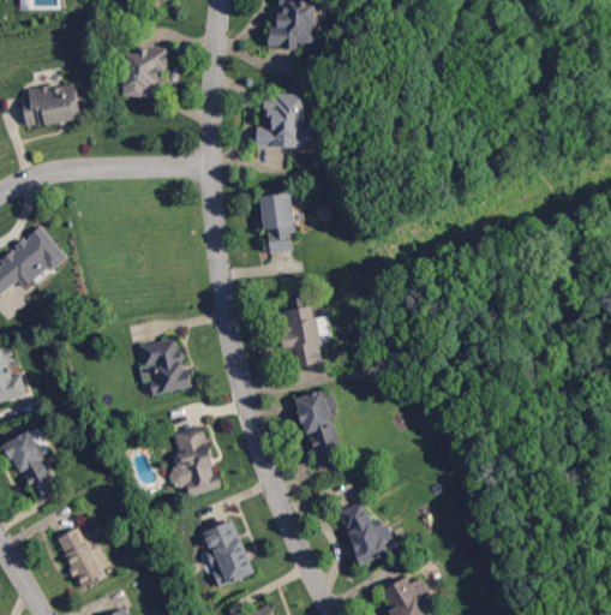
[(315,0),(315,5),(315,7),(315,41),(315,42),(312,42),(306,42),(299,42),(297,41),(297,43),(297,48),(295,48),(293,48),(283,48),(283,46),(270,46),(269,46),(269,23),(276,23),(276,13),(276,12),(283,12),(283,11),(283,10),(283,7),(283,4),(280,4),(280,0),(315,0)]
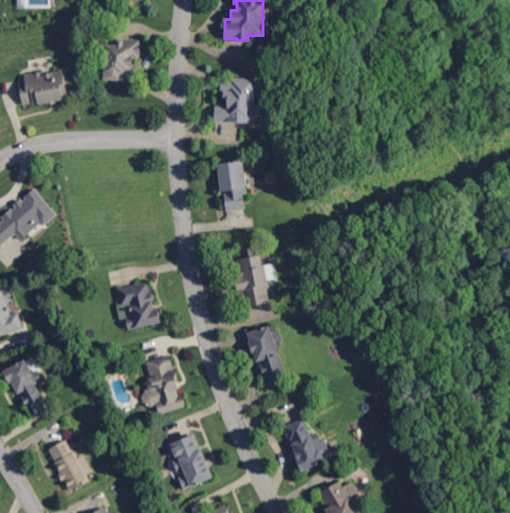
[(137,59),(135,59),(134,64),(136,64),(135,73),(133,73),(133,82),(102,80),(103,67),(104,61),(101,61),(101,60),(102,49),(104,50),(105,44),(113,45),(114,38),(139,40),(137,59)]
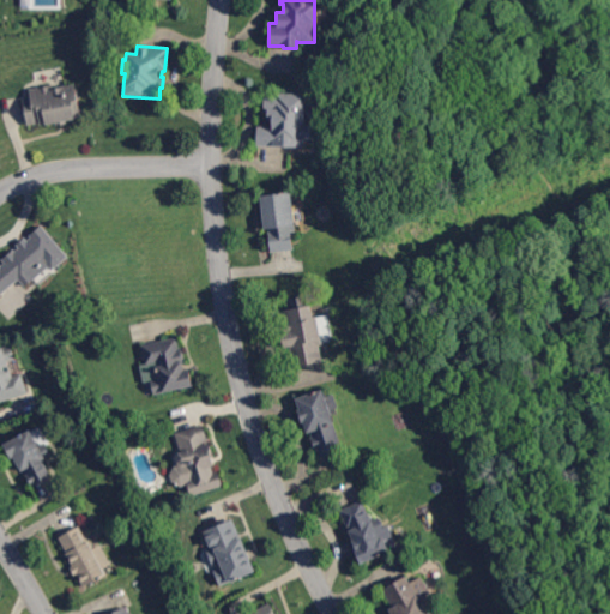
[(76,103),(78,116),(70,118),(60,120),(59,120),(58,120),(40,124),(38,120),(28,122),(26,122),(25,119),(22,101),(24,101),(30,100),(29,90),(48,86),(49,90),(72,85),(76,103)]
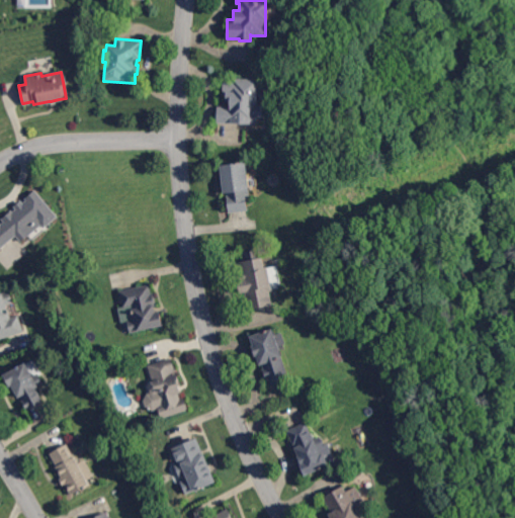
[(257,83),(256,104),(262,105),(262,107),(262,117),(257,117),(256,124),(241,124),(217,123),(216,123),(217,106),(230,107),(230,101),(225,100),(225,99),(225,96),(225,94),(222,94),(222,82),(232,82),(232,79),(257,80),(257,83)]
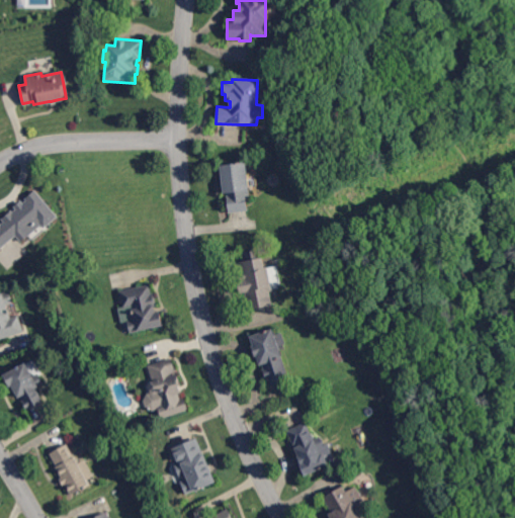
[(249,195),(246,196),(247,210),(244,211),(228,213),(226,195),(227,195),(227,193),(222,193),(221,182),(221,180),(221,179),(219,165),(245,162),(246,172),(248,191),(249,195)]
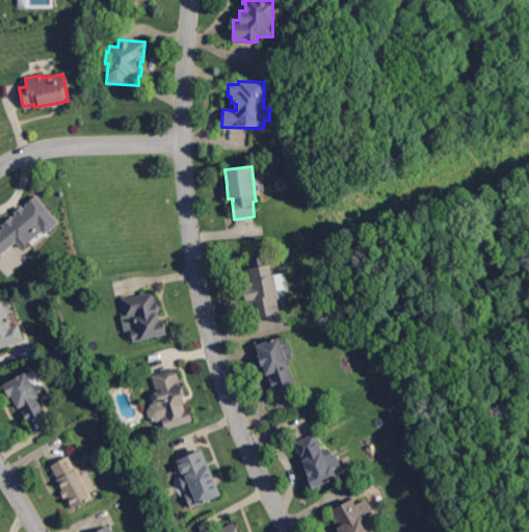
[(57,222),(43,235),(43,236),(40,233),(27,243),(20,249),(15,242),(14,243),(0,255),(0,230),(2,229),(0,225),(0,223),(10,215),(11,217),(15,215),(12,211),(19,206),(21,209),(24,206),(23,205),(31,197),(34,194),(57,222)]
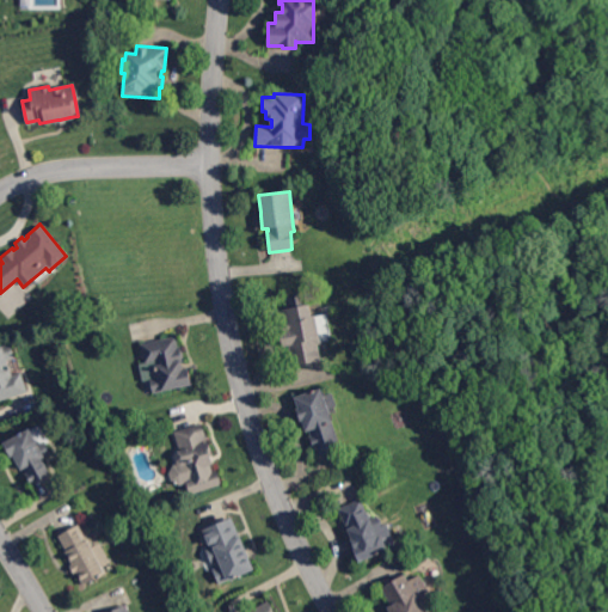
[(311,318),(314,317),(314,318),(319,343),(320,344),(315,346),(319,362),(317,362),(294,367),(292,367),(288,348),(281,349),(278,334),(283,332),(282,326),(282,325),(278,326),(276,312),(284,310),(283,300),(306,295),(311,318)]
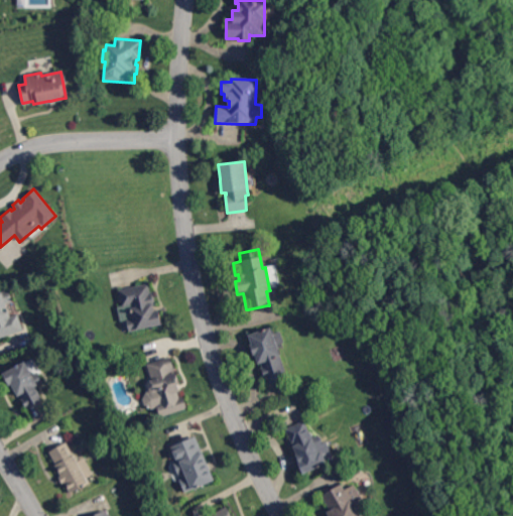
[(148,293),(149,293),(152,304),(150,305),(151,309),(151,311),(156,310),(159,325),(126,333),(124,321),(124,320),(117,323),(114,308),(119,306),(116,291),(117,291),(129,288),(146,284),(146,288),(148,293)]
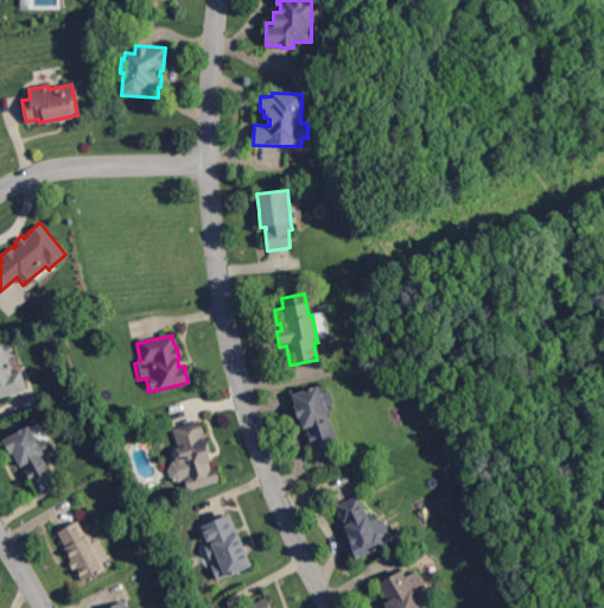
[(11,374),(20,371),(26,388),(26,390),(21,391),(10,396),(0,397),(0,344),(10,342),(13,355),(13,356),(6,359),(11,374)]
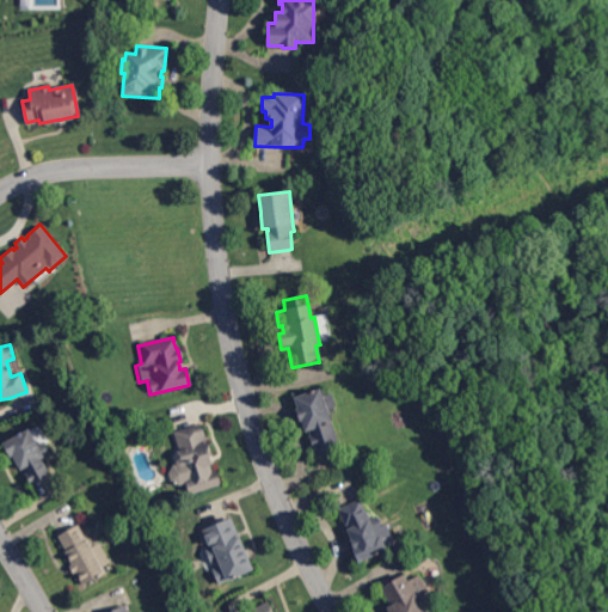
[(323,396),(331,392),(333,402),(336,407),(335,407),(327,410),(341,448),(339,448),(338,448),(318,456),(317,456),(317,453),(308,430),(305,432),(301,418),(300,416),(300,414),(299,412),(294,398),(318,390),(320,389),(320,390),(323,396)]
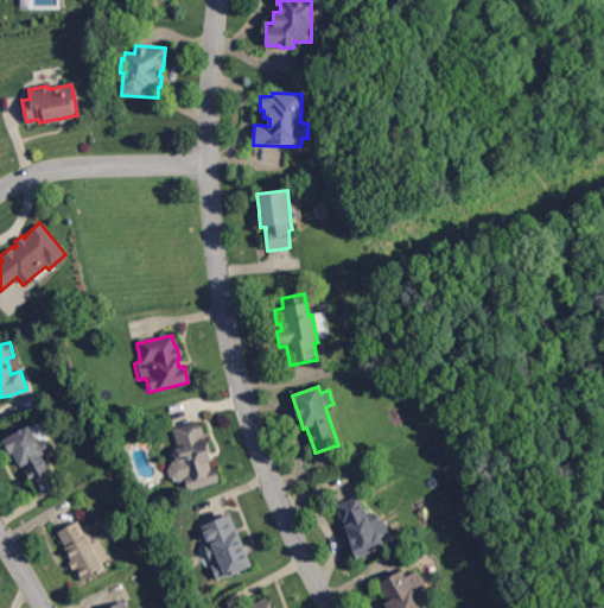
[(213,462),(209,463),(211,468),(214,467),(218,481),(188,491),(188,488),(184,477),(186,476),(182,462),(179,462),(175,460),(173,454),(175,449),(178,449),(172,429),(173,429),(195,422),(196,422),(199,420),(210,455),(211,460),(213,462)]
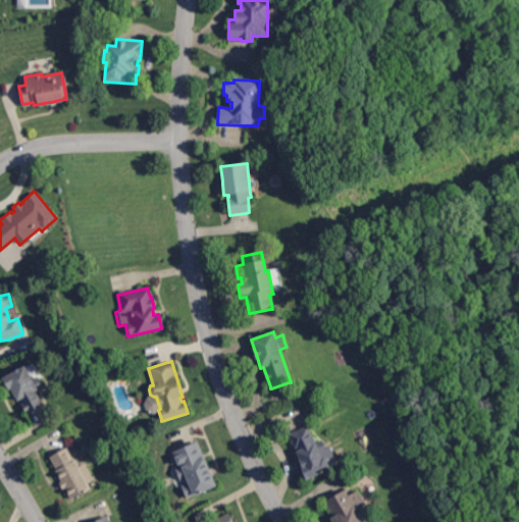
[(32,379),(38,376),(43,386),(36,390),(42,404),(41,405),(40,405),(26,412),(22,407),(18,400),(16,401),(12,393),(12,392),(11,390),(10,388),(8,389),(2,378),(2,377),(9,374),(24,366),(27,369),(31,377),(32,379)]
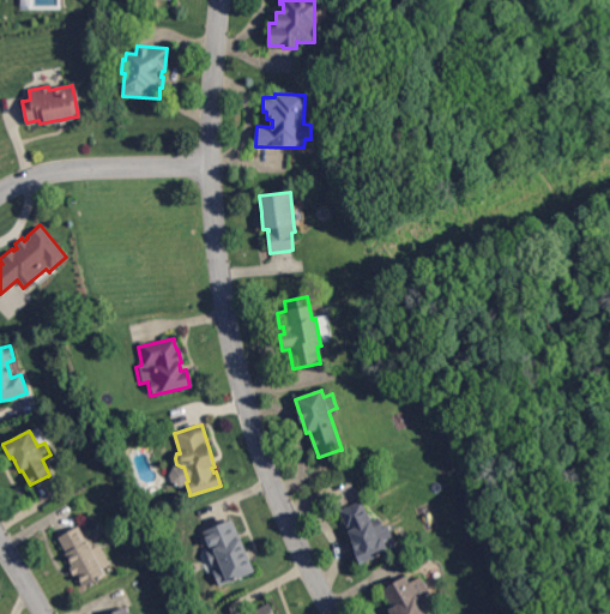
[(369,522),(376,519),(381,530),(386,541),(382,543),(387,551),(387,552),(358,566),(351,552),(354,551),(354,549),(352,547),(350,543),(351,542),(346,533),(348,531),(346,529),(345,530),(337,512),(338,512),(358,503),(361,501),(369,522)]
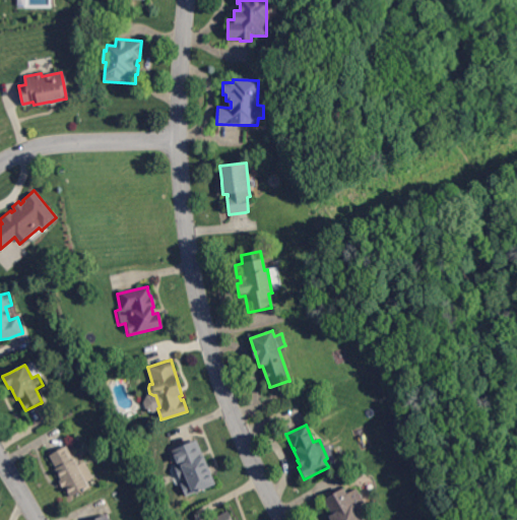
[(202,456),(203,456),(208,469),(210,473),(214,485),(185,498),(180,485),(179,484),(186,482),(184,477),(178,479),(174,468),(177,467),(176,466),(170,451),(173,450),(193,442),(196,441),(202,456)]
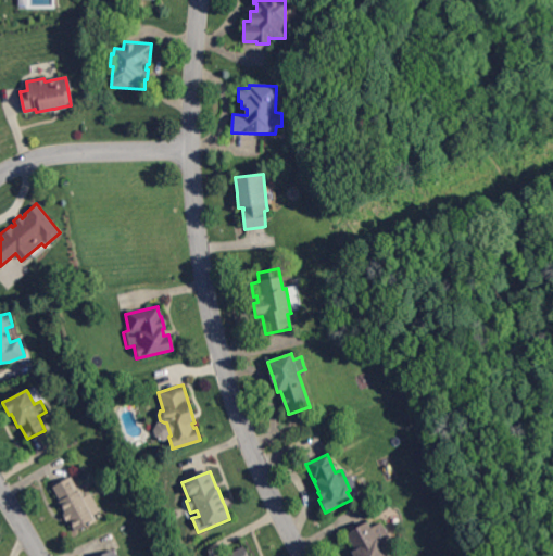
[(83,497),(89,493),(99,510),(98,512),(91,515),(95,520),(89,522),(85,525),(78,529),(74,531),(67,519),(65,520),(65,519),(64,517),(63,516),(62,513),(64,512),(51,488),(52,487),(53,485),(68,478),(71,477),(78,491),(79,491),(79,492),(83,497)]
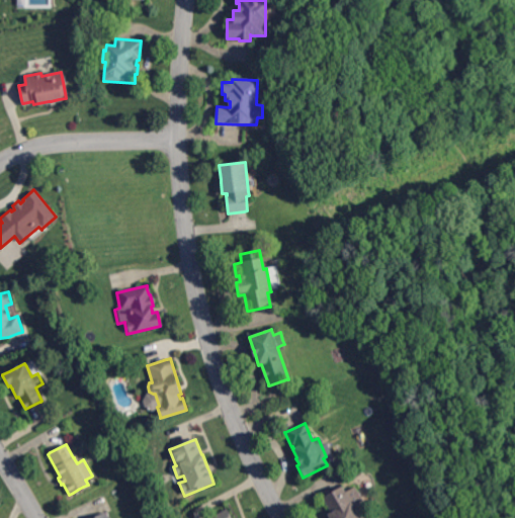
[(345,492),(354,487),(358,493),(361,500),(362,501),(359,503),(363,510),(363,511),(359,514),(357,515),(358,515),(359,517),(329,517),(328,514),(330,513),(331,512),(323,499),(322,497),(323,496),(331,492),(337,489),(341,486),(342,488),(345,492)]
